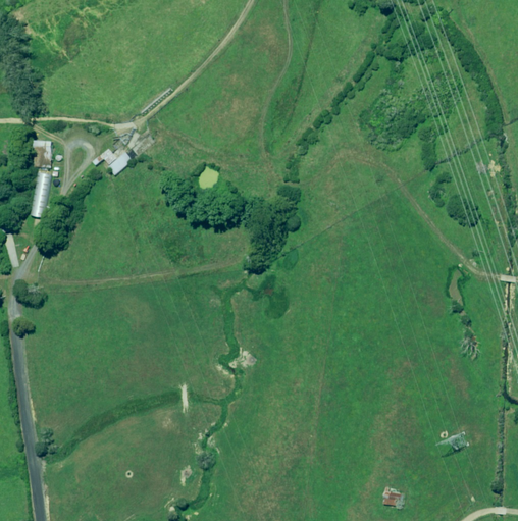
[(49,167),(51,140),(34,139),(32,166),(49,167)]
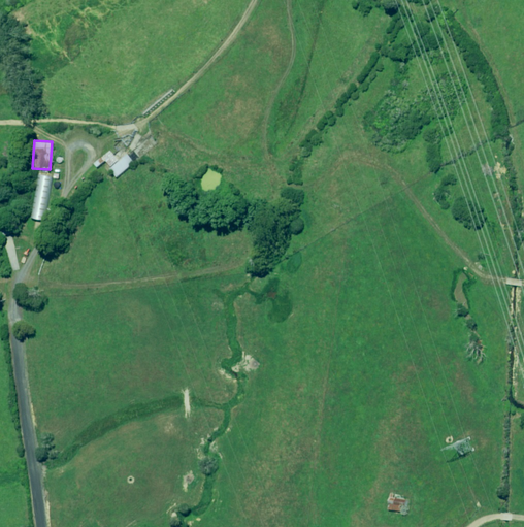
[(107,167),(116,176),(133,162),(126,153),(117,160),(108,150),(93,162),(96,166),(104,160),(109,166),(107,167)]
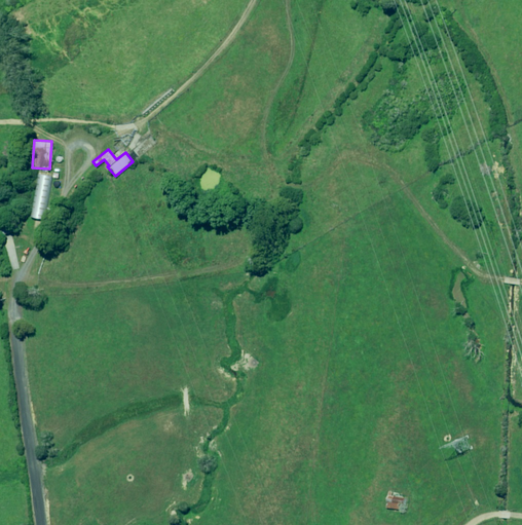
[(40,218),(48,175),(34,172),(26,215),(40,218)]
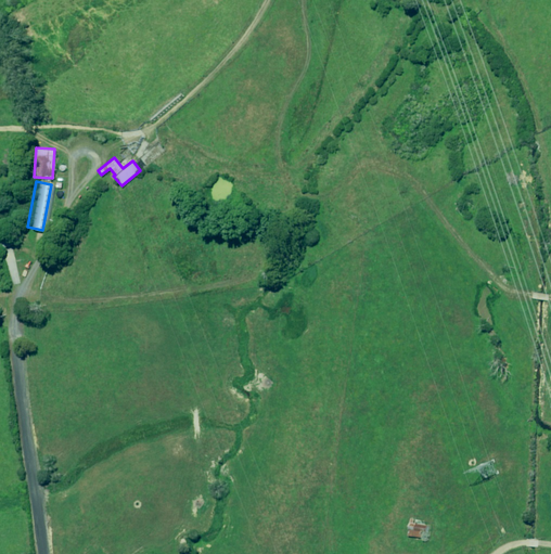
[(0,247),(15,243),(12,232),(0,235),(0,247)]
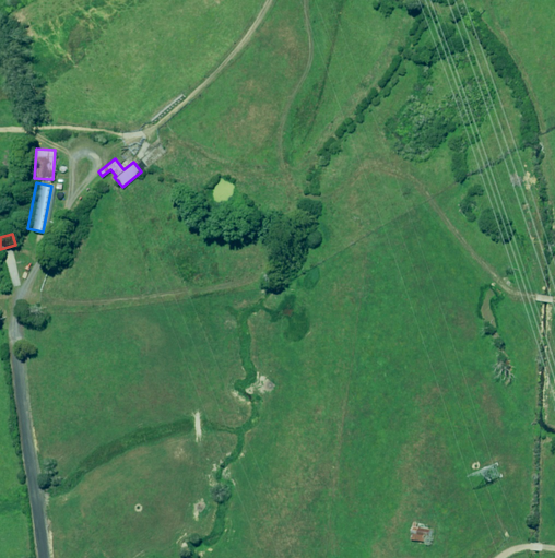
[(426,542),(427,536),(429,536),(430,529),(415,525),(416,523),(413,522),(410,537),(426,542)]
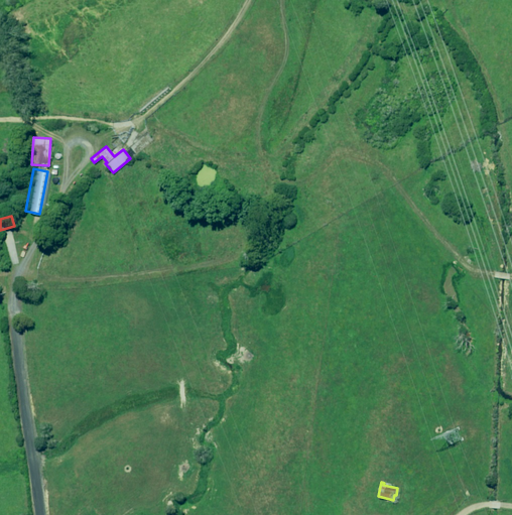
All buildings are outlined.
